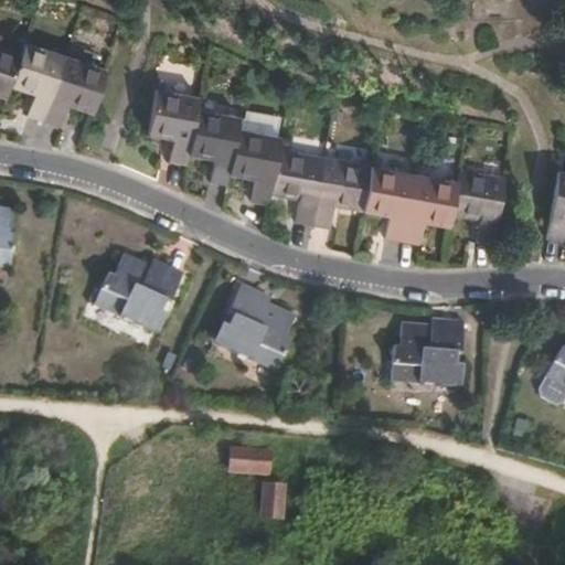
[(27,116),(43,121),(65,57),(23,43),(20,55),(9,86),(33,94),(27,116)]
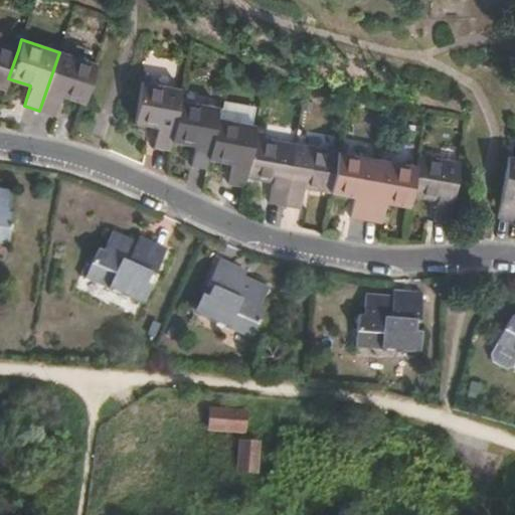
[(0,87),(5,89),(8,78),(18,50),(0,43),(0,87)]
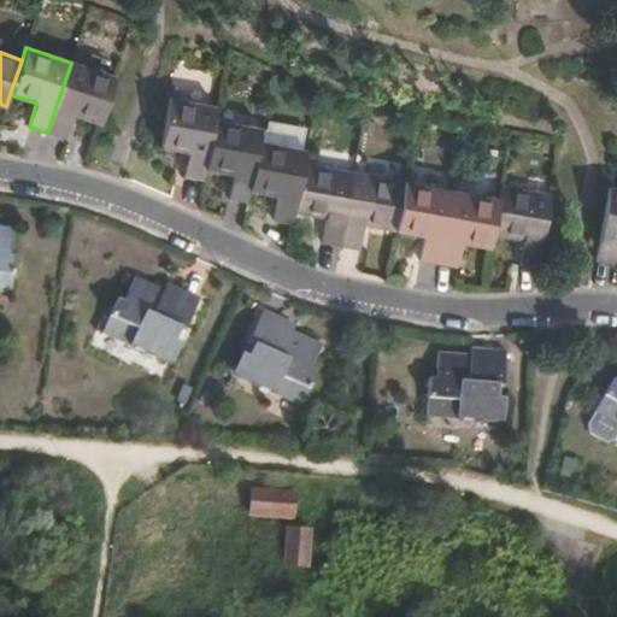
[(71,63),(47,133),(66,139),(74,116),(101,124),(117,77),(71,63)]
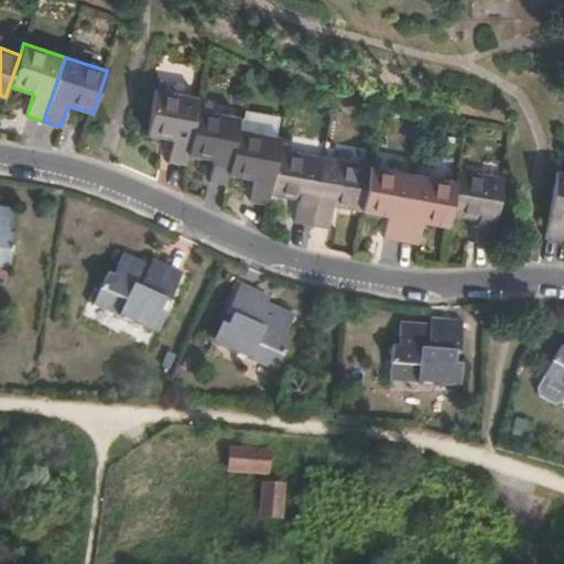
[(154,89),(147,134),(172,139),(167,162),(186,164),(187,155),(187,154),(196,110),(197,98),(154,89)]
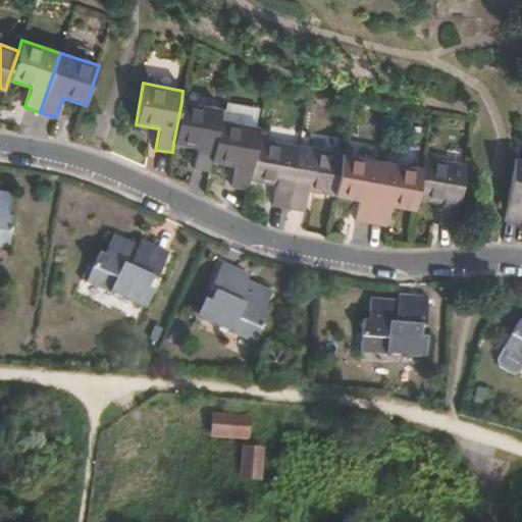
[(210,170),(212,161),(219,120),(221,109),(181,102),(173,143),(197,147),(194,167),(210,170)]
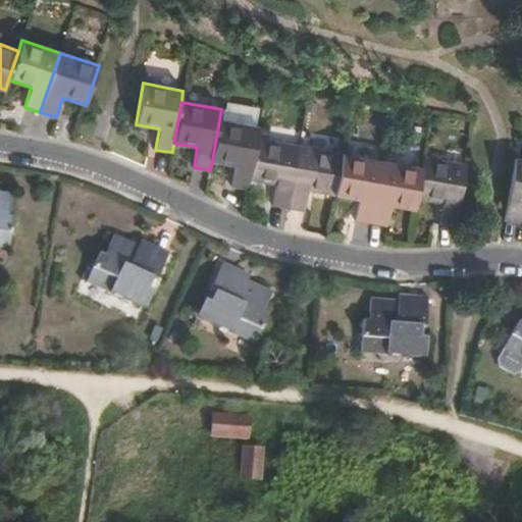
[(248,190),(250,180),(257,139),(259,127),(219,120),(212,161),(235,166),(230,187),(248,190)]
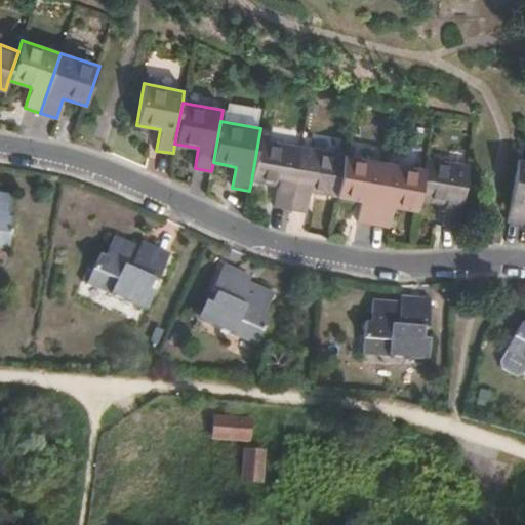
[(273,206),(290,209),(301,148),(258,139),(251,182),(277,186),(273,206)]
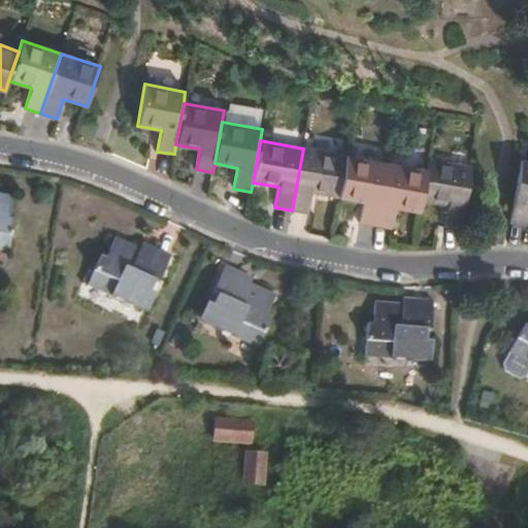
[(303,149),(292,210),(307,213),(312,193),(338,197),(345,156),(303,149)]
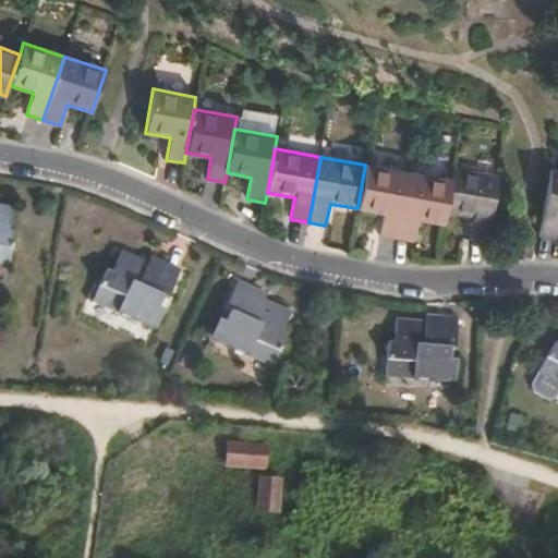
[(378,235),(397,239),(409,173),(366,165),(358,208),(383,214),(378,235)]
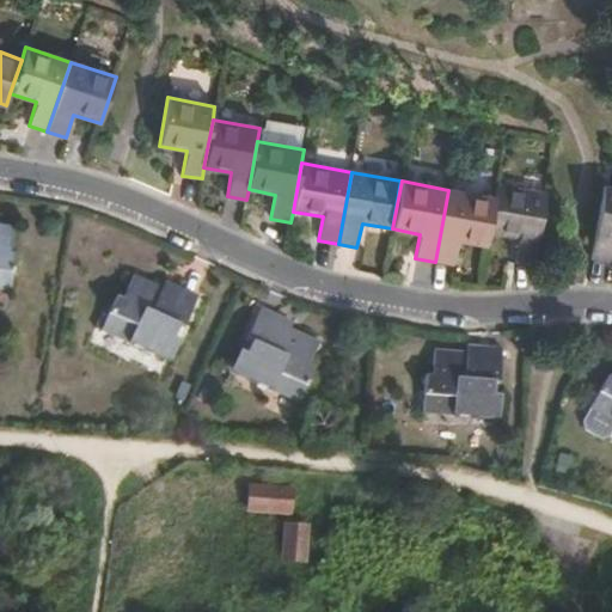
[(514,263),(534,265),(548,194),(497,185),(495,197),(489,228),(489,233),(519,238),(514,263)]
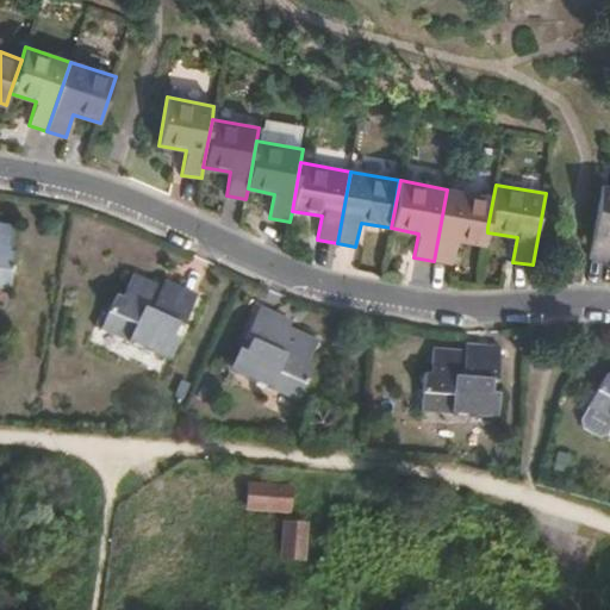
[(609,186),(602,186),(589,257),(608,260),(609,244),(609,186)]
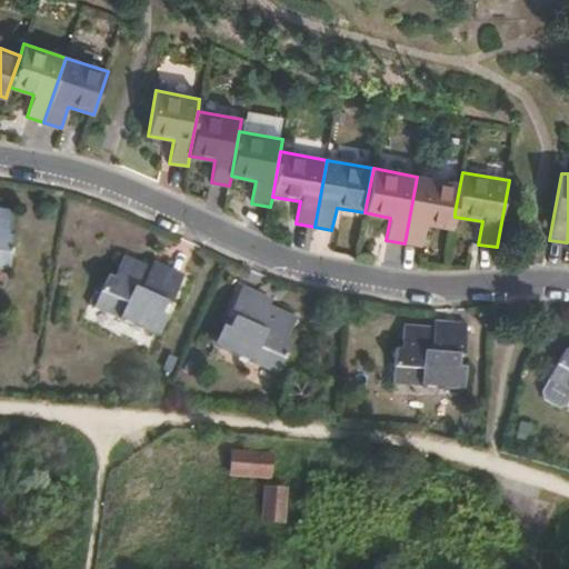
[(453,217),(455,217),(455,212),(460,183),(417,177),(405,243),(421,247),(426,225),(452,229),(453,217)]
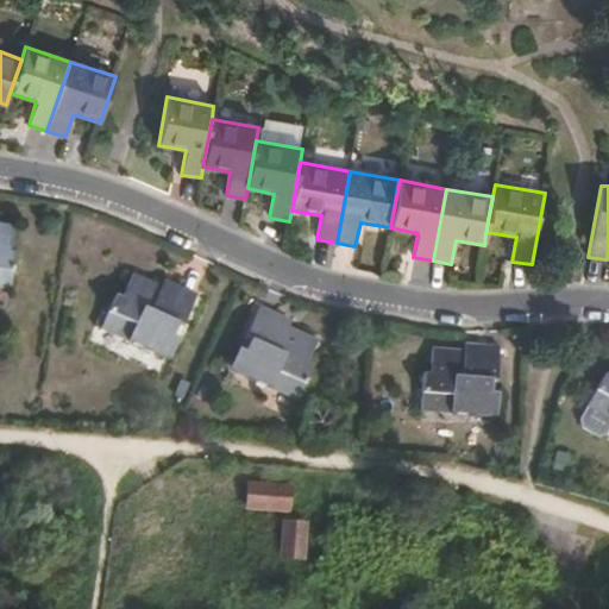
[(0,282),(11,284),(16,252),(10,252),(13,227),(0,225),(0,282)]
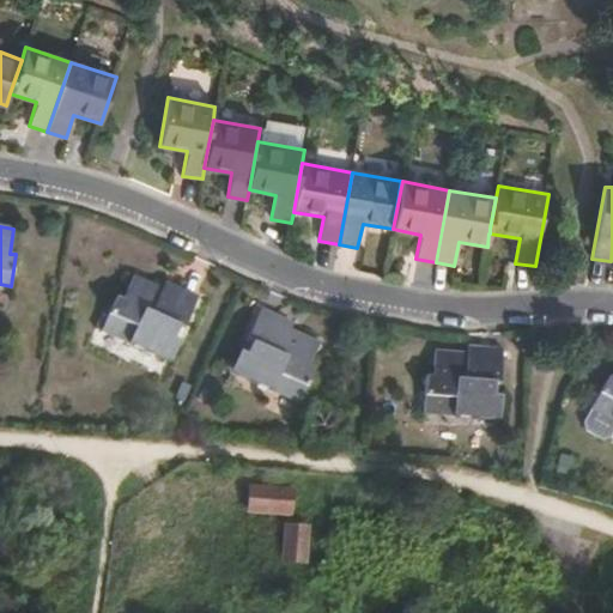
[(117,297),(104,326),(132,338),(131,343),(164,358),(178,326),(183,328),(198,297),(175,287),(170,297),(162,293),(163,290),(133,277),(122,299),(117,297)]
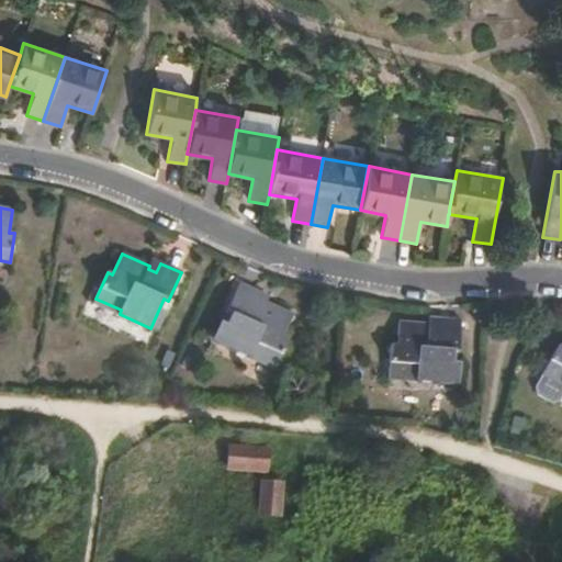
[(232,314),(222,335),(249,348),(251,345),(259,348),(255,358),(274,368),(288,339),(283,337),(296,307),(265,293),(263,298),(238,285),(226,312),(232,314)]
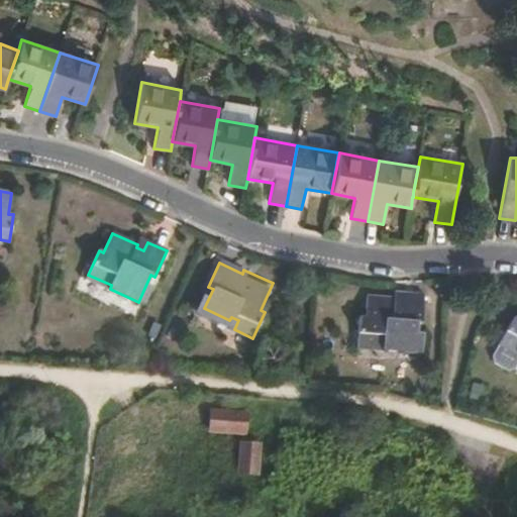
[(359,317),(357,343),(383,345),(383,350),(414,352),(416,323),(421,323),(423,295),(403,293),(402,303),(394,302),(395,299),(367,297),(365,317),(359,317)]
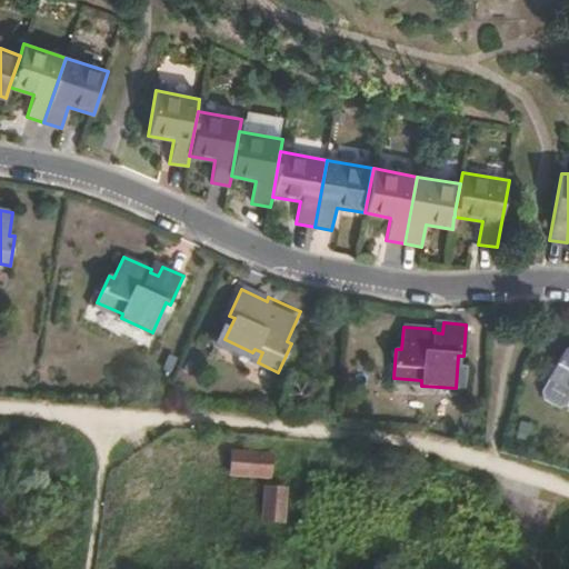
[(568,351),(566,350),(551,375),(568,385),(568,351)]
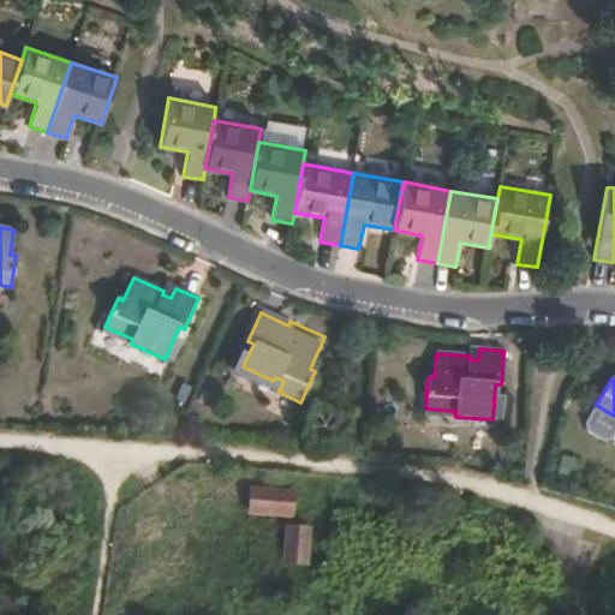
[(614,416),(596,405),(586,423),(590,433),(605,440),(614,439),(614,434),(614,416)]
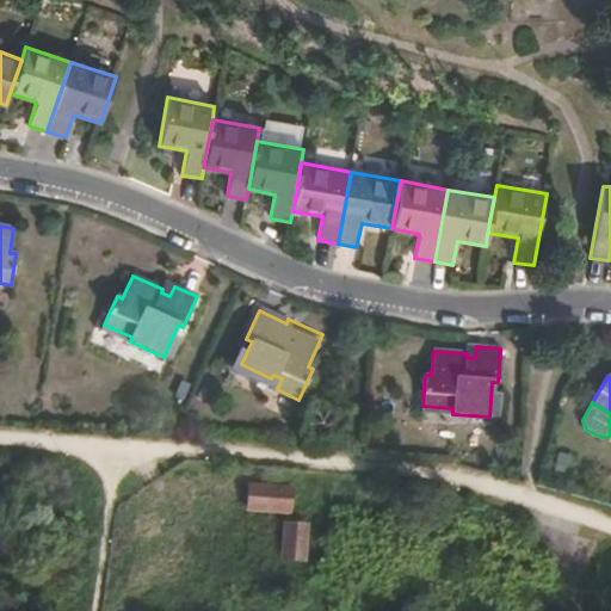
[(248,485),(247,508),(289,512),(291,488),(248,485)]
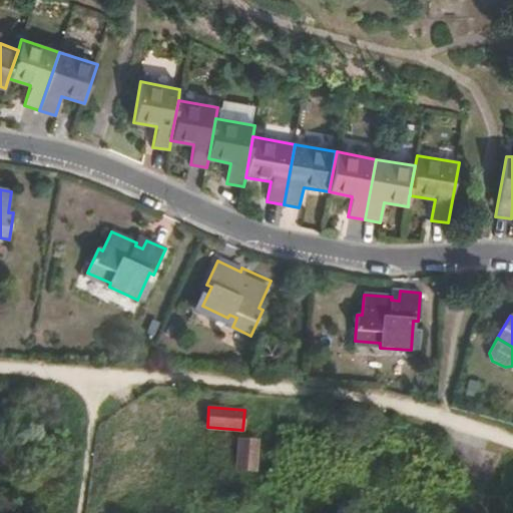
[(238,440),(236,469),(254,471),(258,441),(238,440)]
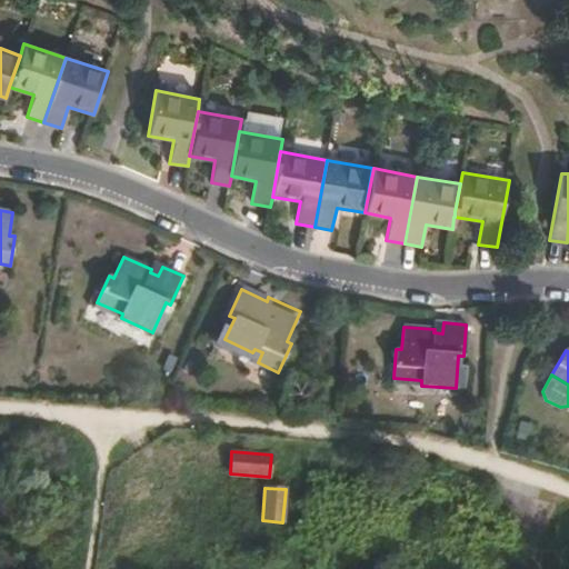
All buildings are outlined.
